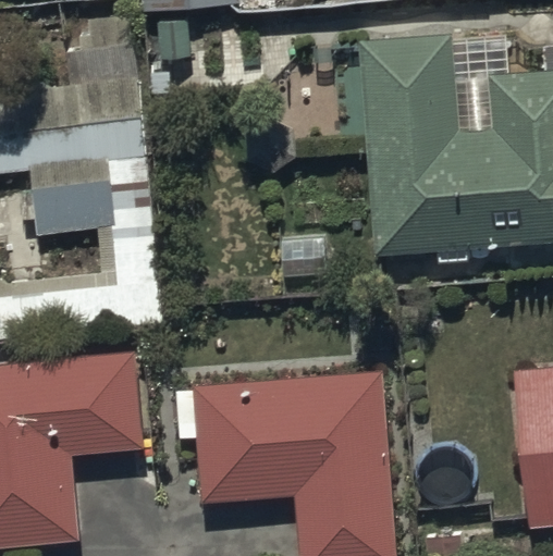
[(234,4),(234,0),(138,0),(139,10),(234,4)]
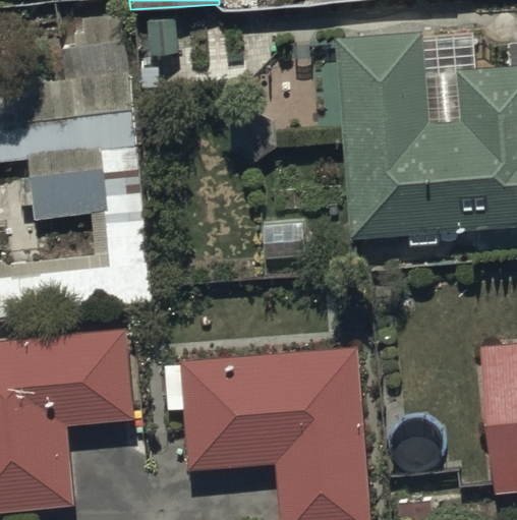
[(0,312),(150,301),(127,12),(66,17),(74,111),(0,116),(0,163),(25,161),(31,221),(102,216),(106,268),(0,276),(0,312)]
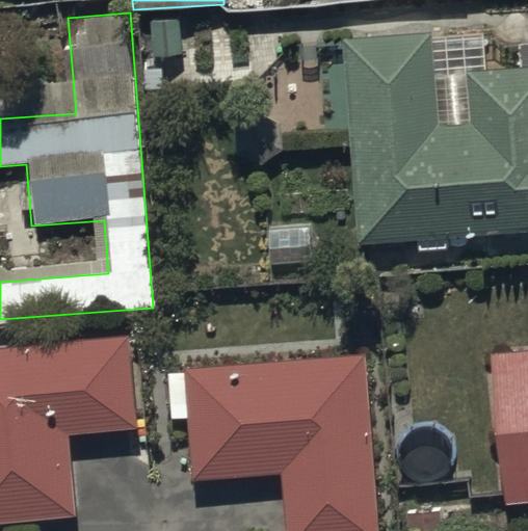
[(430,33),(346,37),(353,239),(416,237),(417,247),(444,246),(443,232),(527,228),(527,64),(431,69),(430,33)]
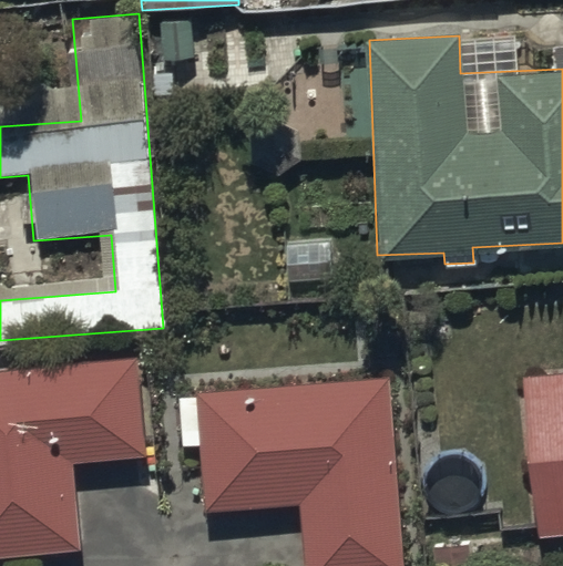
[(141,360),(0,370),(0,552),(80,546),(73,460),(147,455),(141,360)]
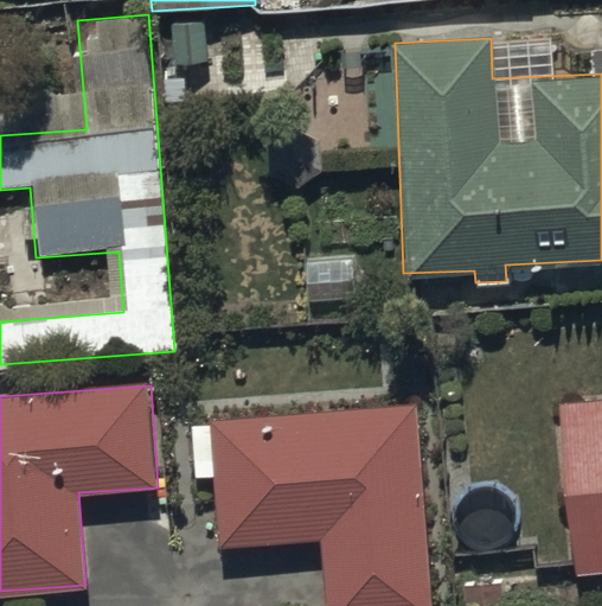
[(601,395),(557,400),(574,573),(601,571),(601,395)]
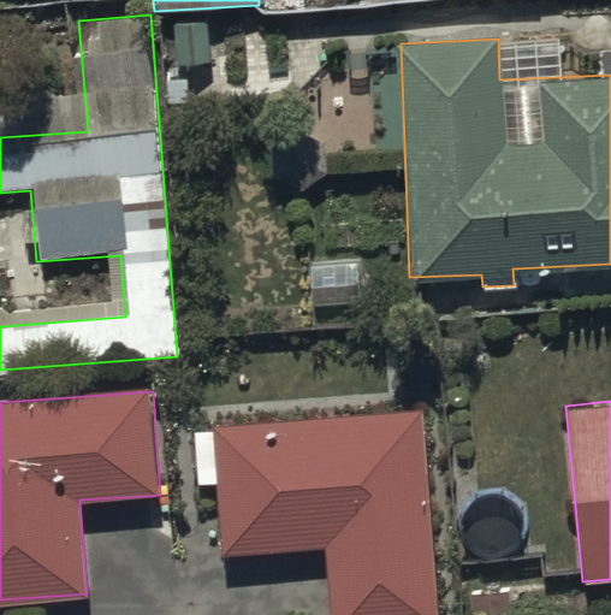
[(438,614),(423,411),(193,427),(197,486),(215,485),(221,554),(326,547),(331,614),(438,614)]
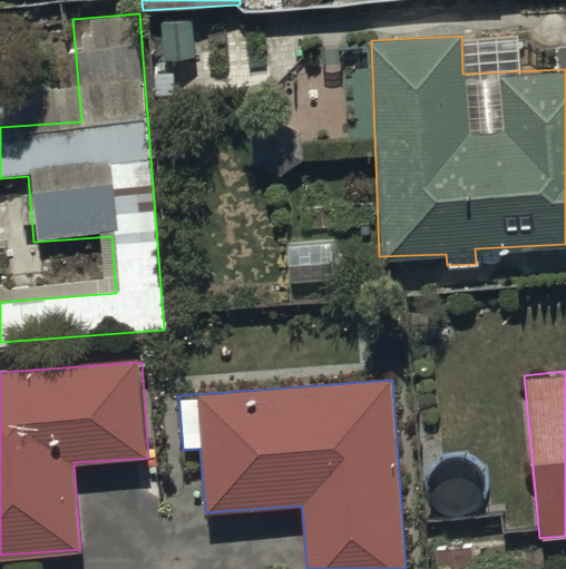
All buildings are outlined.
